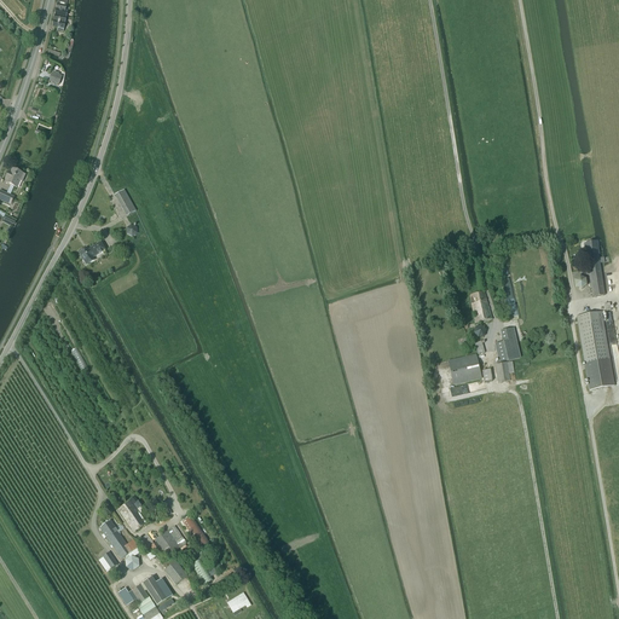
[(68,12),(65,11),(68,1),(61,0),(57,0),(55,16),(67,18),(68,12)]
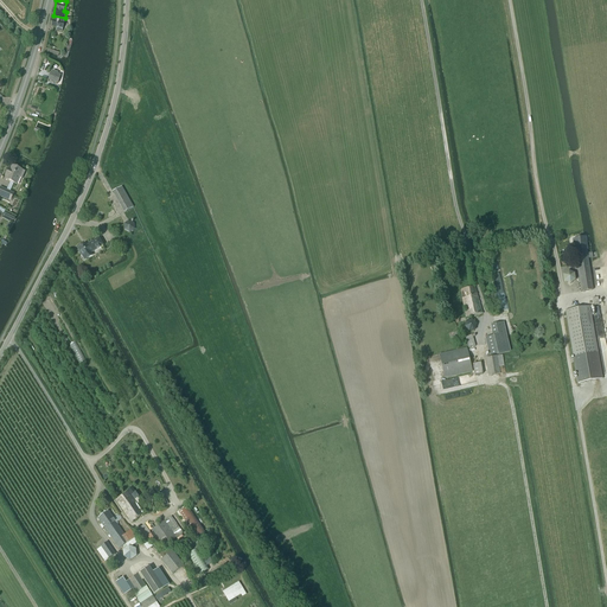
[(62,32),(64,24),(52,21),(51,27),(57,29),(56,31),(62,32)]
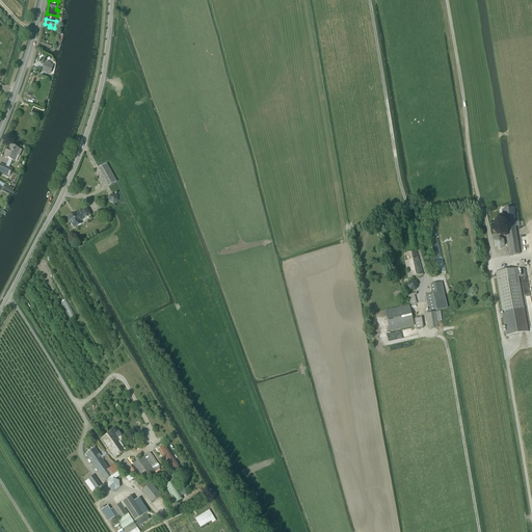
[(47,61),(46,63),(45,63),(43,71),(50,73),(52,65),(50,65),(51,63),(47,61)]
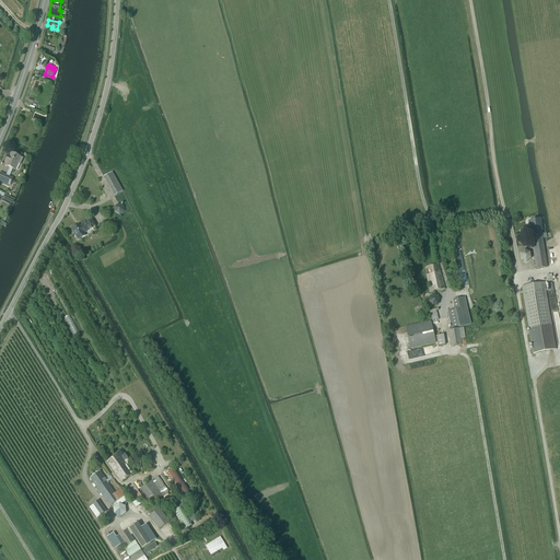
[(20,164),(22,159),(11,153),(10,156),(8,155),(4,162),(7,163),(6,166),(10,168),(8,172),(10,173),(12,170),(15,171),(18,164),(20,164)]
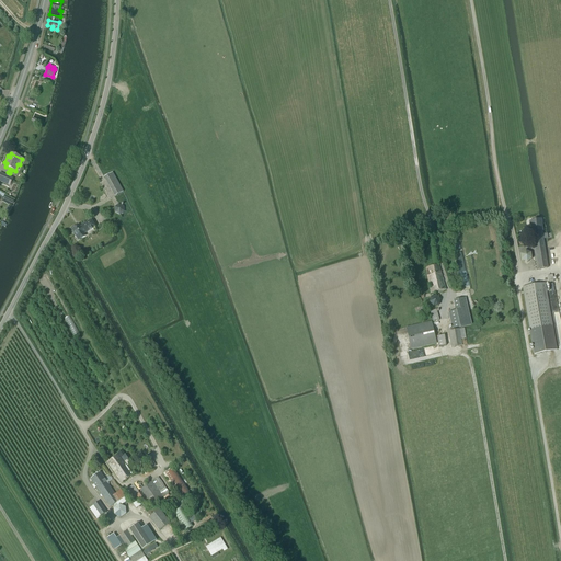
[(0,173),(0,181),(10,186),(12,179),(0,173)]
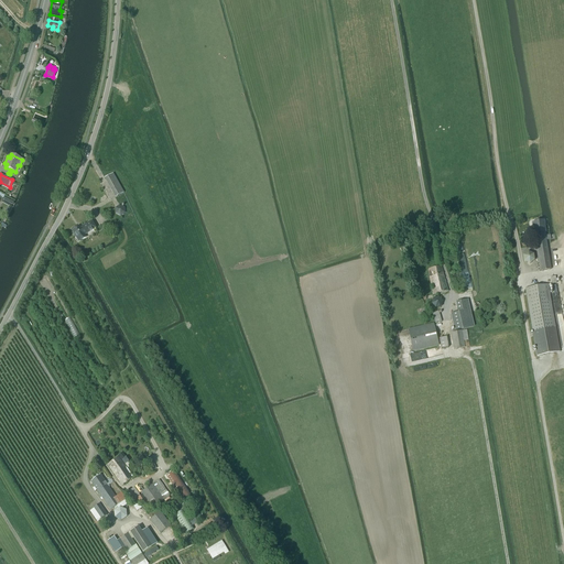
[(125,208),(119,206),(116,208),(116,214),(120,216),(125,214),(125,208)]
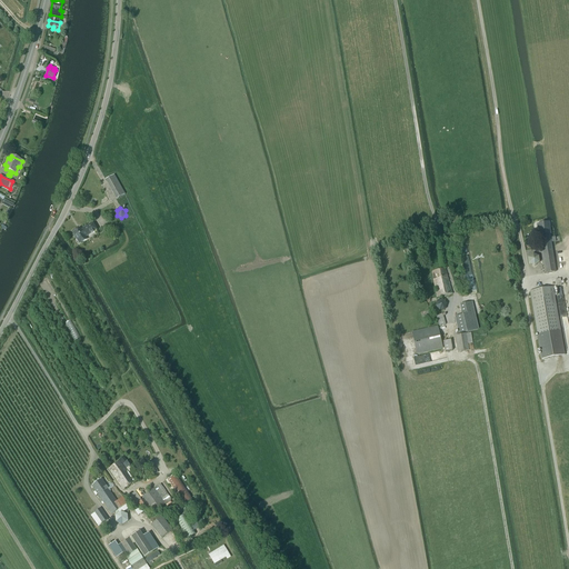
[(97,231),(96,230),(92,223),(81,230),(80,229),(73,233),(80,245),(88,240),(86,237),(97,231)]
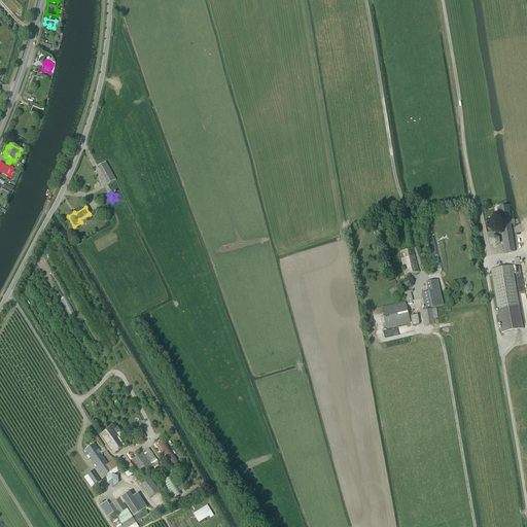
[(511,223),(515,223),(514,219),(510,220),(510,217),(508,207),(497,209),(498,219),(499,219),(504,254),(515,252),(511,223)]
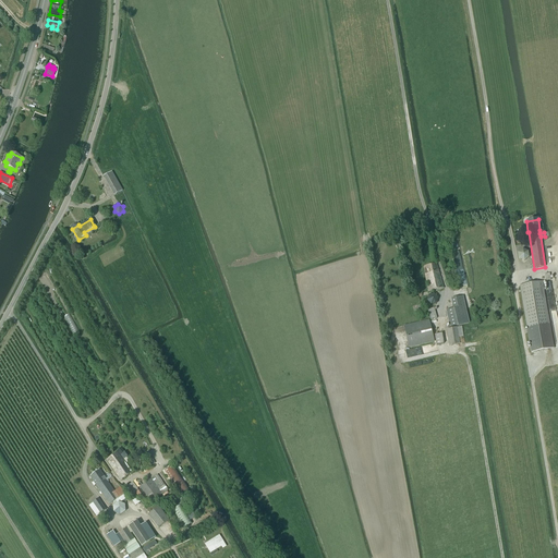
[(529,258),(528,252),(522,250),(517,253),(518,259),(524,262),(529,258)]
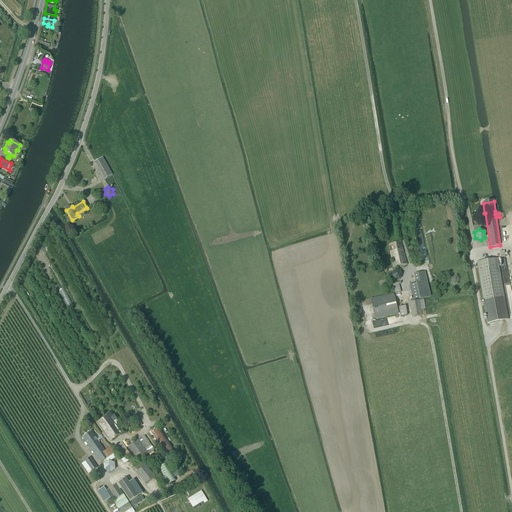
[(393,268),(407,265),(400,242),(389,245),(393,268)]
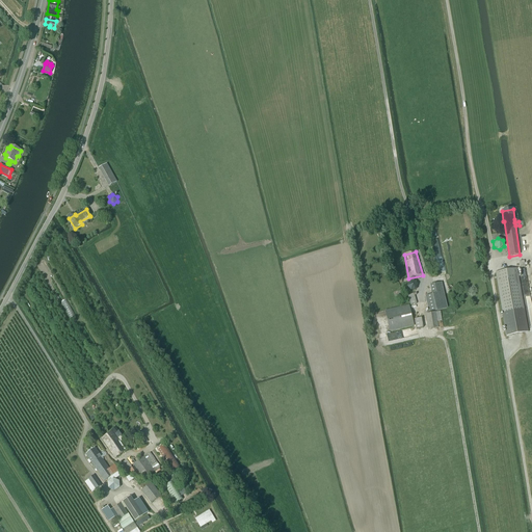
[(516,269),(496,272),(506,337),(528,333),(516,269)]
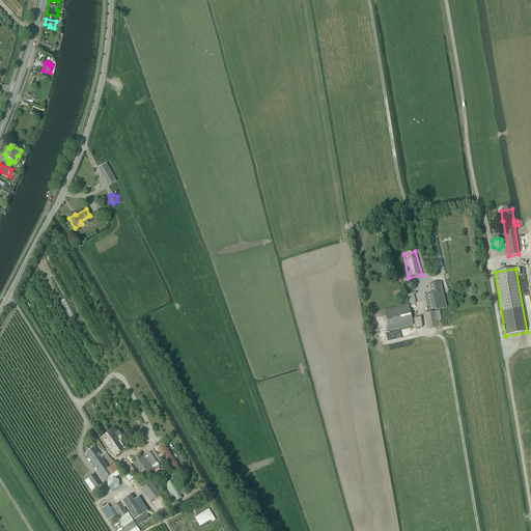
[(415,289),(417,284),(413,280),(408,281),(406,286),(410,290),(415,289)]
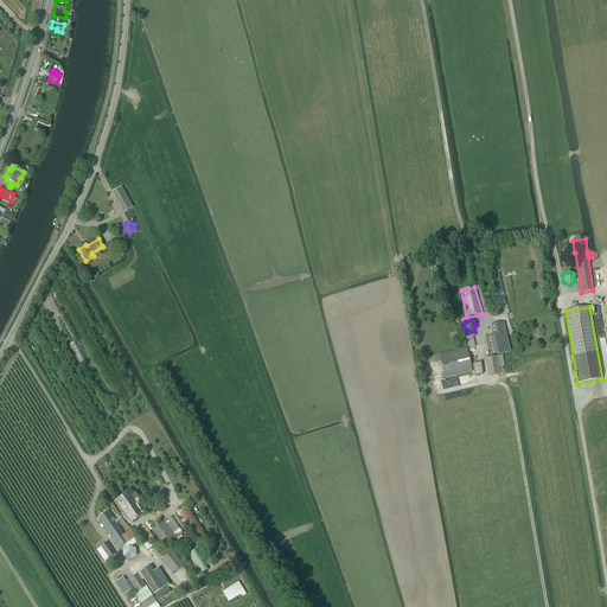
[(489,357),(510,352),(504,323),(491,325),(493,336),(485,338),(489,357)]
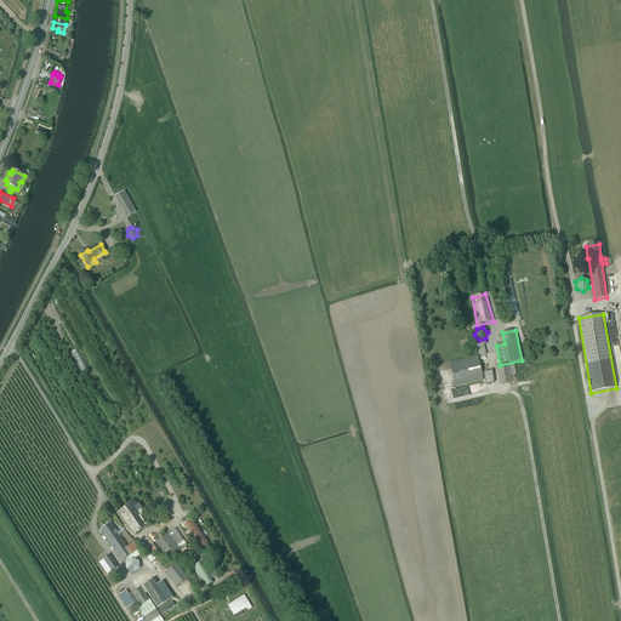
[(479,357),(486,355),(483,343),(476,345),(479,357)]
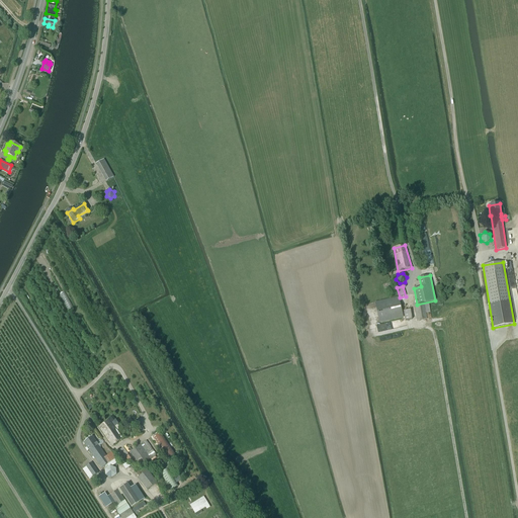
[(379,323),(403,318),(399,297),(374,303),(379,323)]
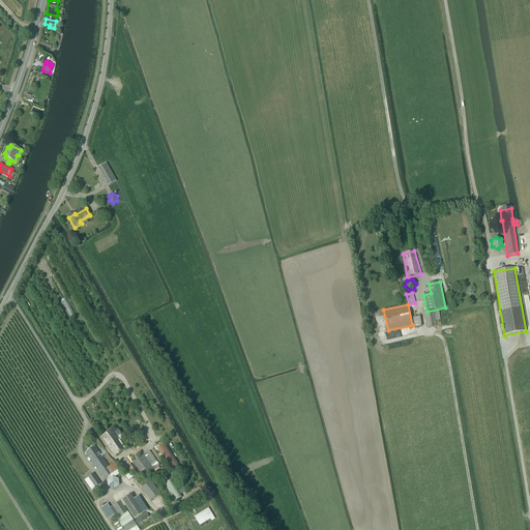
[(439,311),(423,313),(427,328),(437,326),(436,320),(440,320),(439,311)]
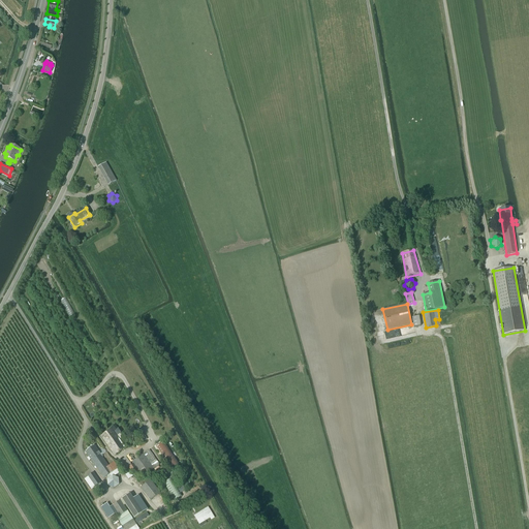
[(413,328),(421,327),(418,316),(411,317),(413,328)]
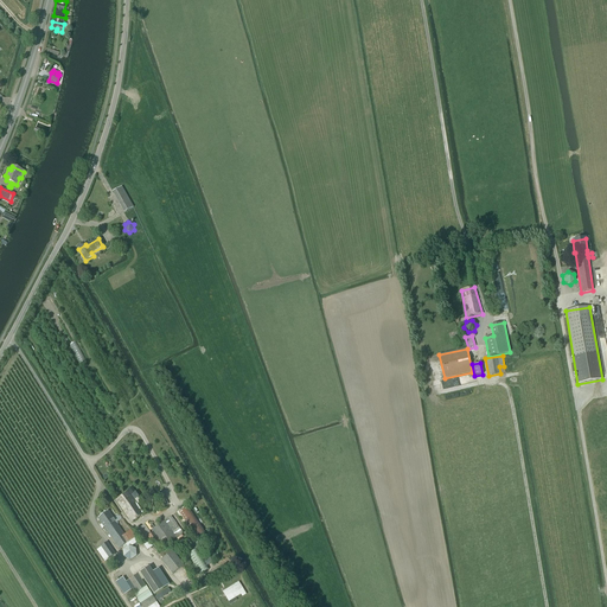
[(144,515),(142,511),(146,509),(140,498),(138,499),(136,498),(138,498),(132,489),(128,491),(129,492),(128,493),(128,492),(116,502),(132,523),(144,515)]
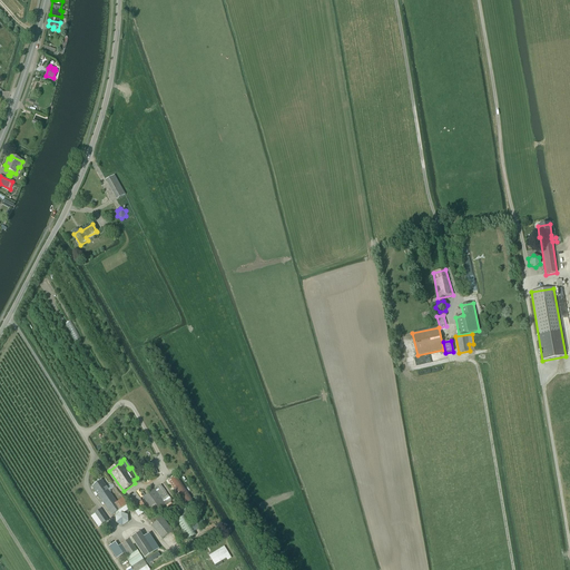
[(185,510),(195,502),(176,474),(166,482),(185,510)]
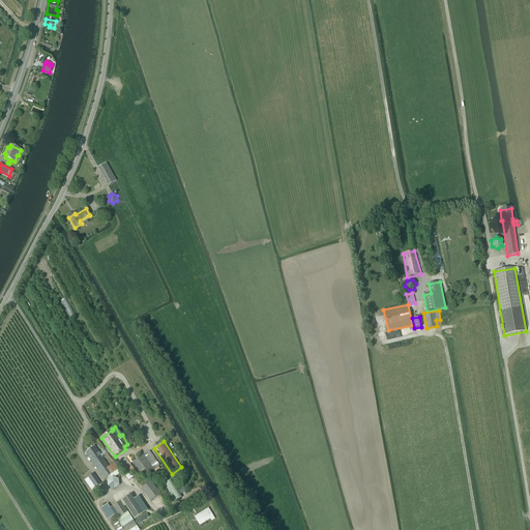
[(119,470),(114,464),(109,467),(102,459),(104,458),(102,457),(107,453),(106,453),(107,452),(106,450),(105,451),(104,450),(99,453),(94,447),(85,453),(104,479),(119,470)]
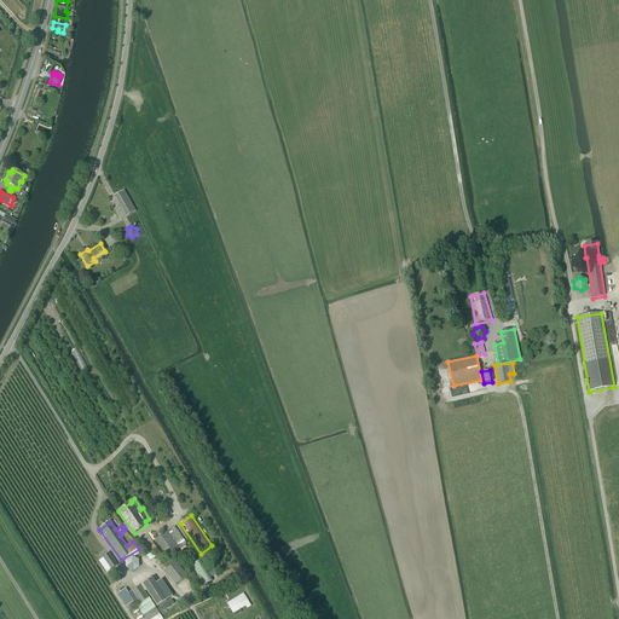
[(180,549),(186,544),(174,527),(154,541),(156,544),(150,547),(157,556),(162,554),(166,559),(180,549)]
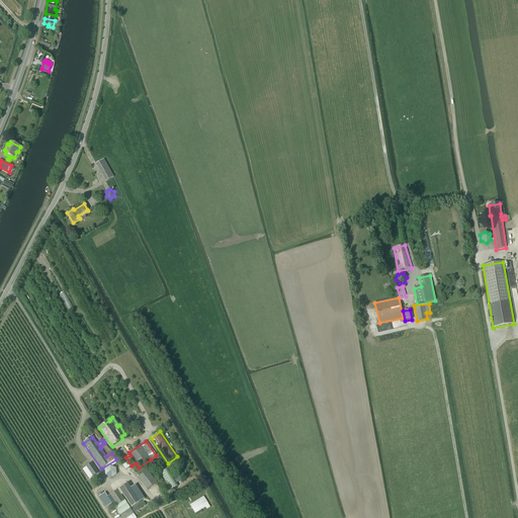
[(122,459),(128,455),(123,448),(117,452),(122,459)]
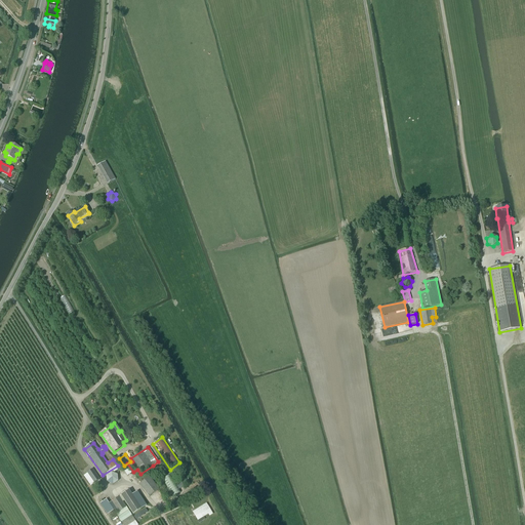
[(90,486),(99,480),(92,470),(84,476),(90,486)]
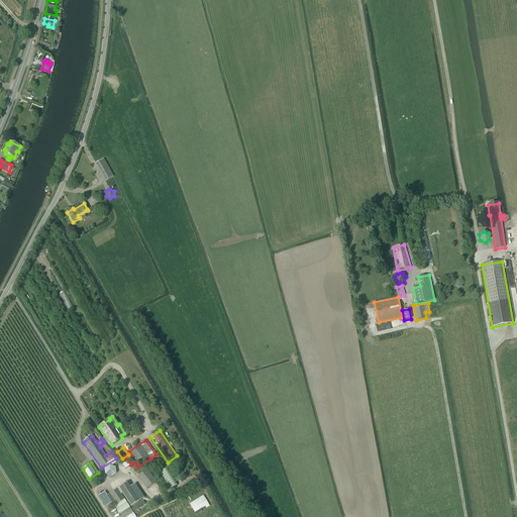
[(116,475),(116,468),(110,466),(104,469),(105,476),(111,478),(116,475)]
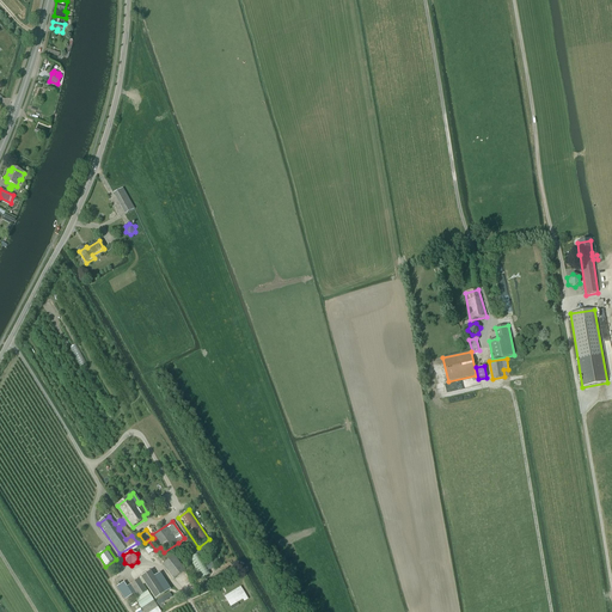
[(212,574),(200,554),(190,560),(202,580),(212,574)]
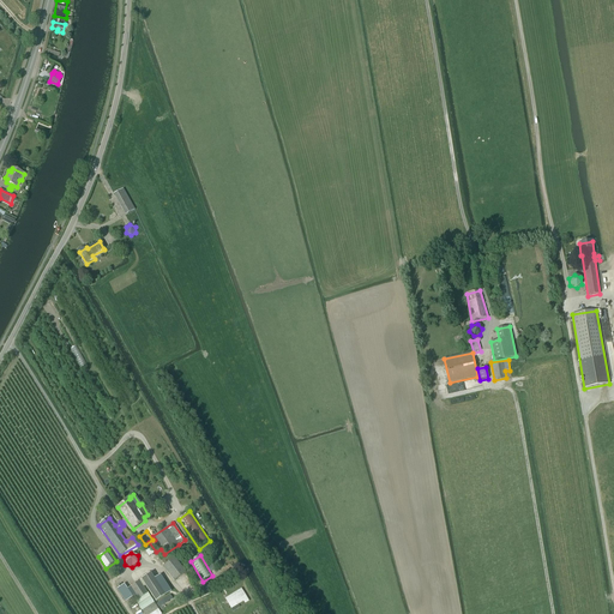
[(186,573),(174,558),(163,567),(174,582),(186,573)]
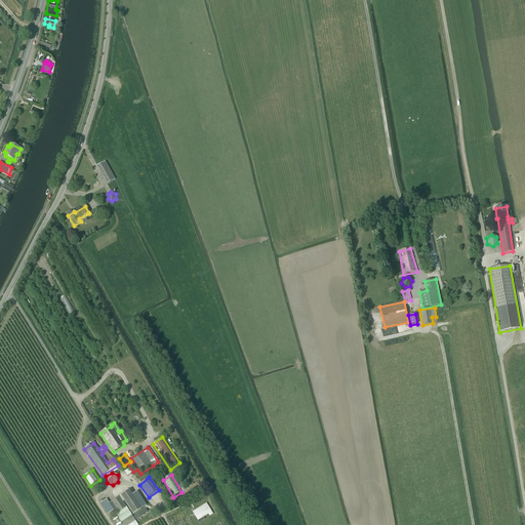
[(140,510),(128,490),(119,496),(123,502),(124,501),(133,515),(140,510)]
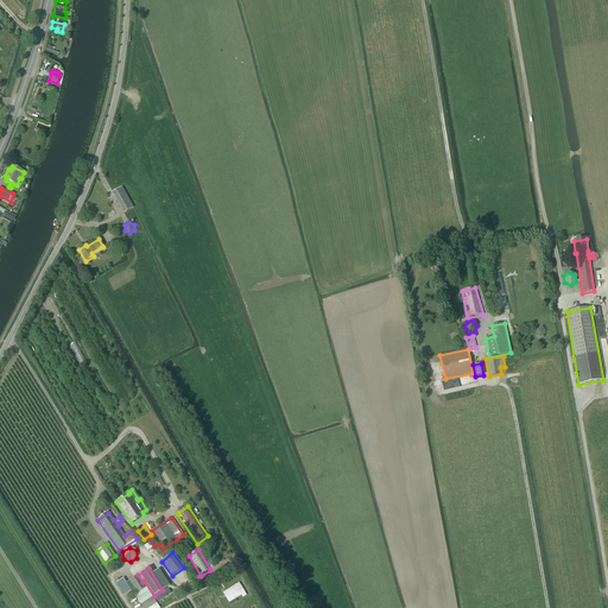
[(146,588),(143,582),(138,575),(128,582),(137,594),(146,588)]
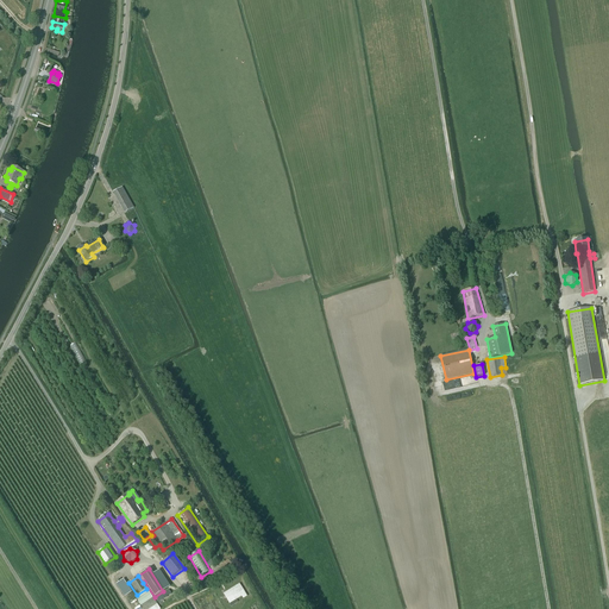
[(223,594),(228,603),(230,604),(242,596),(243,600),(246,596),(239,584),(223,594)]
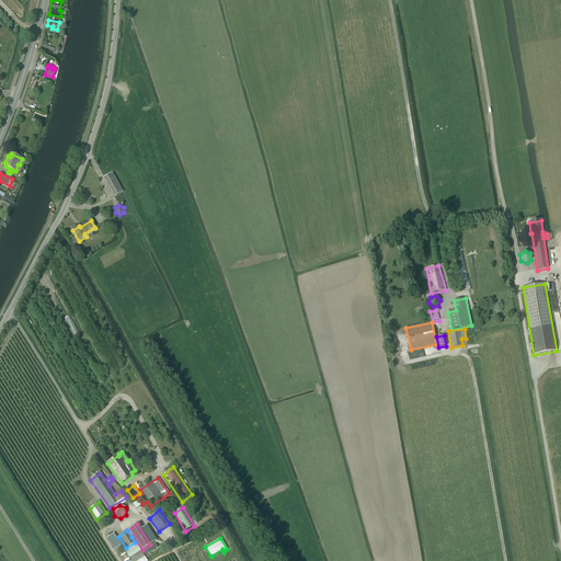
[(145,557),(135,542),(126,548),(124,549),(130,560),(137,560),(145,557)]
